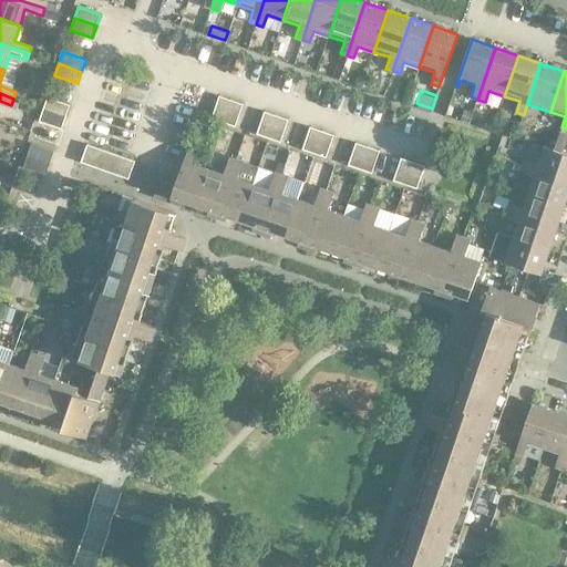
[(212,119),(223,122),(230,100),(218,95),(212,119)]
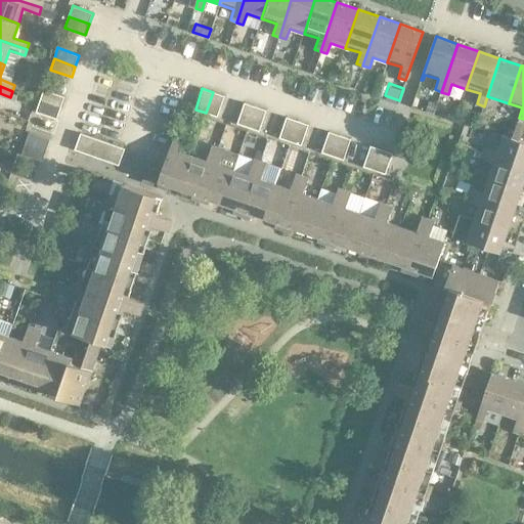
[(64,96),(44,89),(40,100),(60,107),(64,96)]
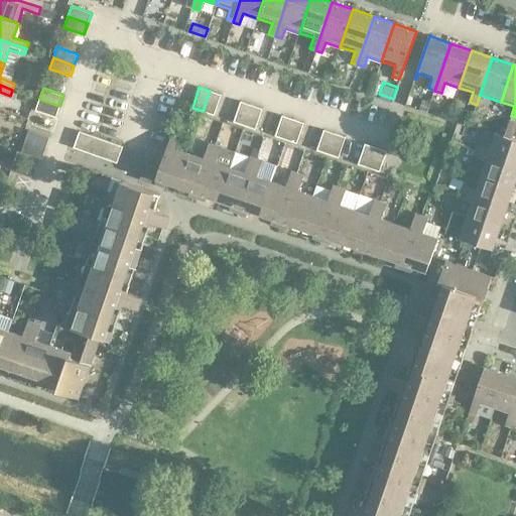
[(221,94),(210,91),(203,111),(214,115),(221,94)]
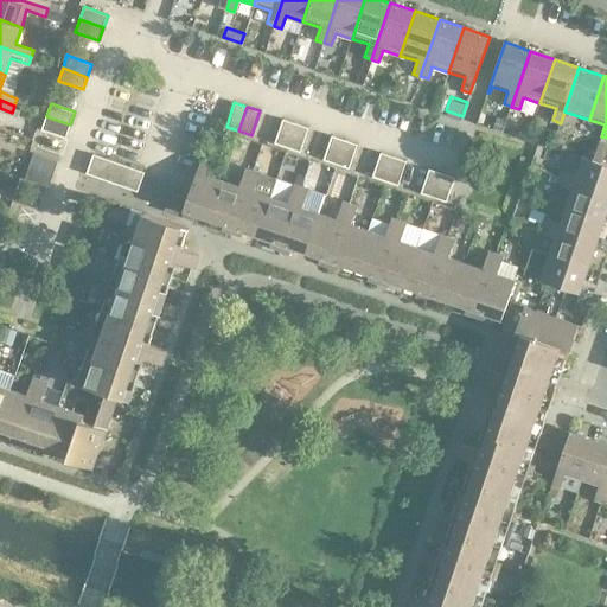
[(70,125),(46,116),(42,129),(65,138),(70,125)]
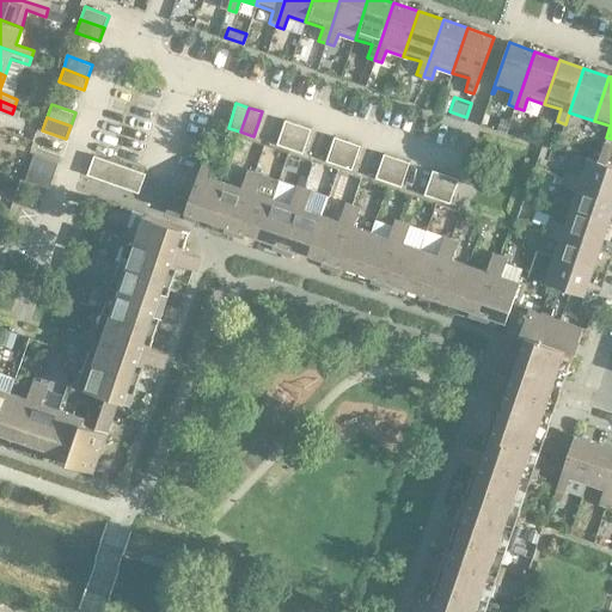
[(276,144),(291,148),(298,124),(285,120),(276,144)]
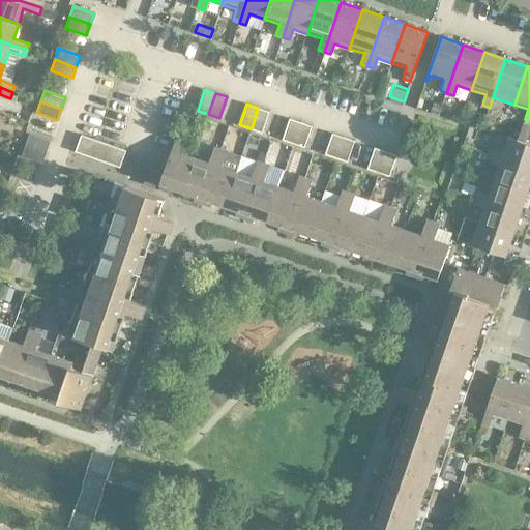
[(269,111),(258,108),(252,128),(263,133),(269,111)]
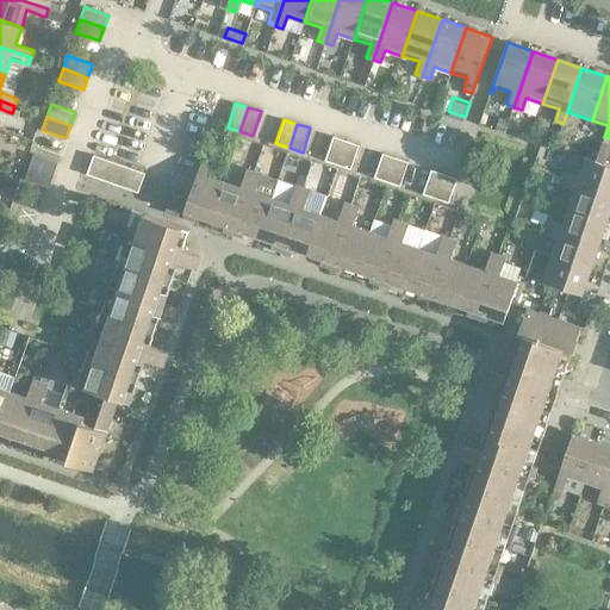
[(325,160),(338,165),(346,141),(332,136),(325,160)]
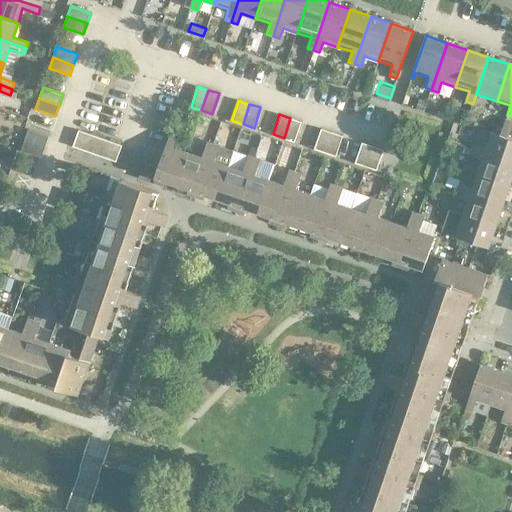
[(301,122),(290,118),(284,138),(295,142),(301,122)]
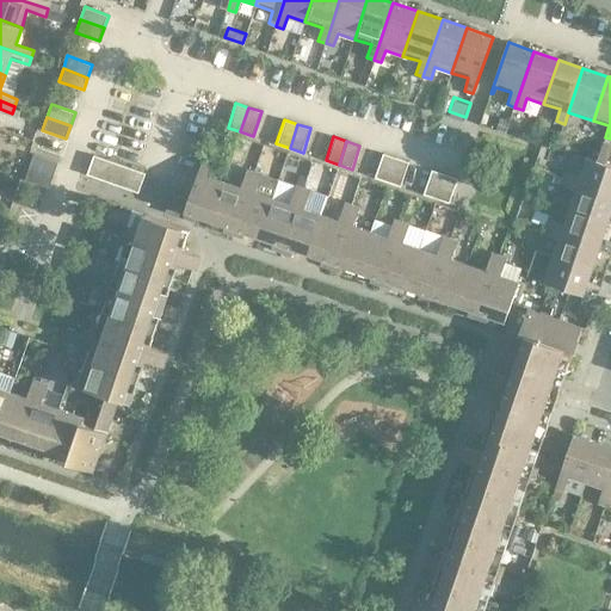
[(610,144),(603,142),(597,161),(605,164),(610,147),(610,144)]
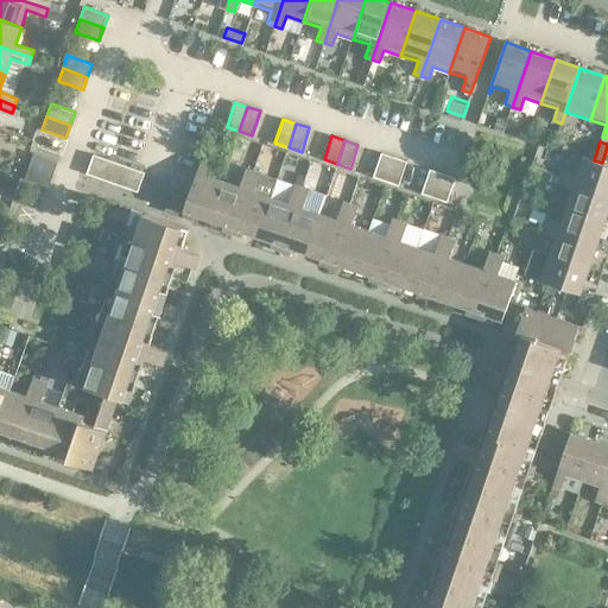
[(57,162),(35,152),(30,165),(54,175),(57,162)]
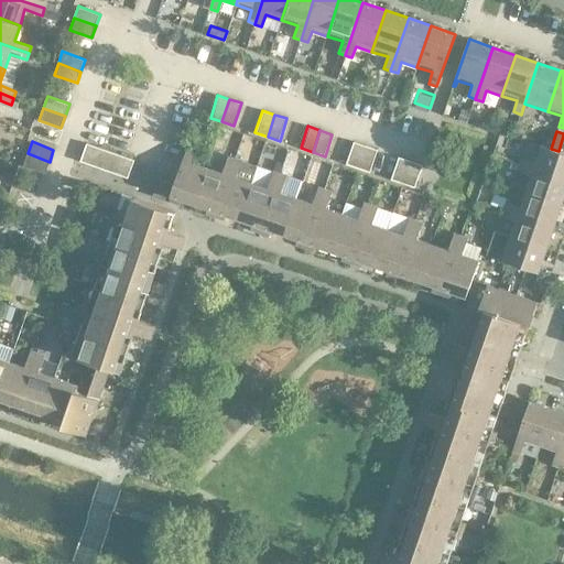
[(346,164),(358,169),(366,145),(354,141),(346,164)]
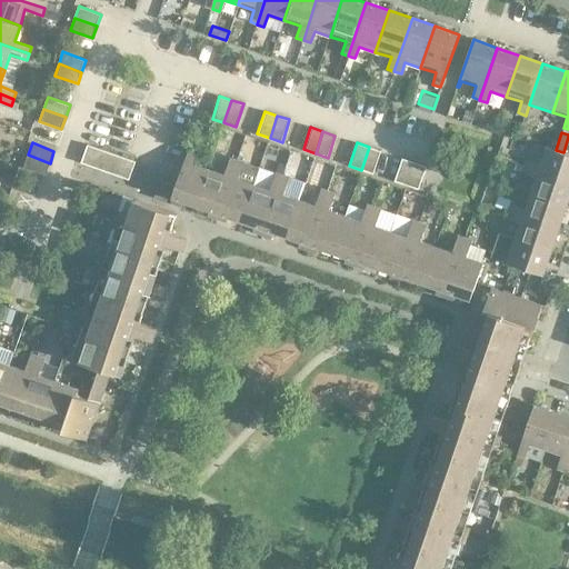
[(199,147),(190,143),(178,179),(170,203),(181,207),(183,200),(197,205),(208,169),(192,163),(199,147)]
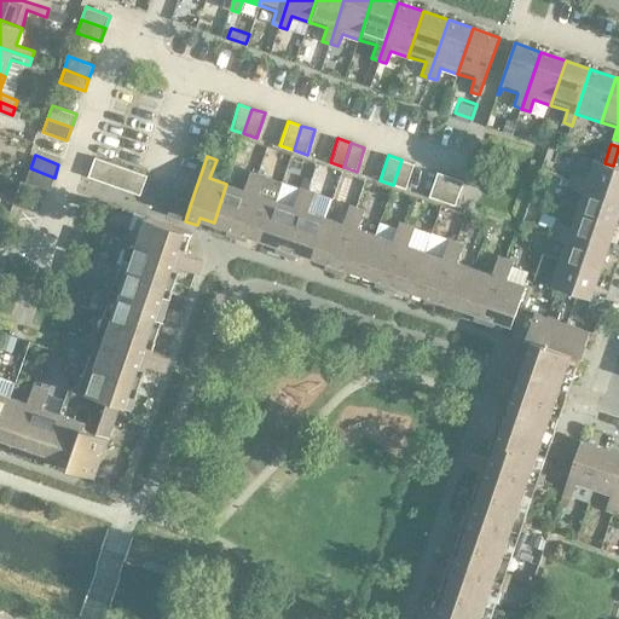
[(94,157),(88,177),(140,195),(146,175),(94,157)]
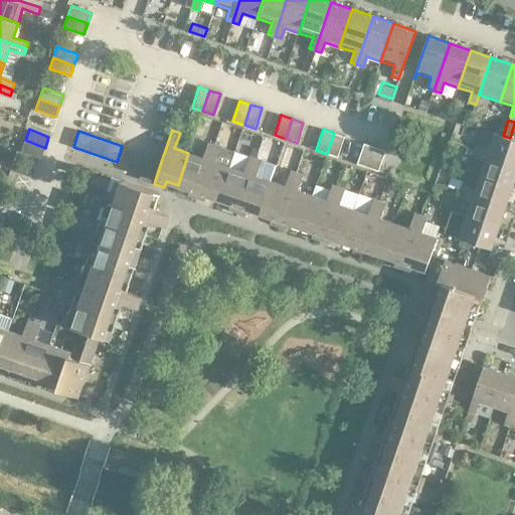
[(345,137),(334,133),(327,154),(338,157),(345,137)]
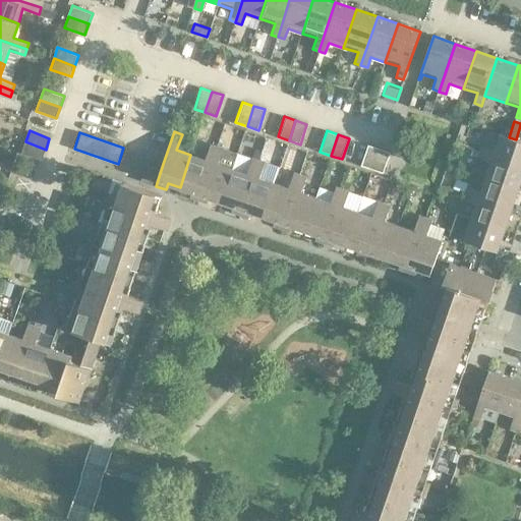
[(481,145),(479,152),(520,165),(520,140),(516,139),(509,137),(501,134),(496,150),(481,145)]
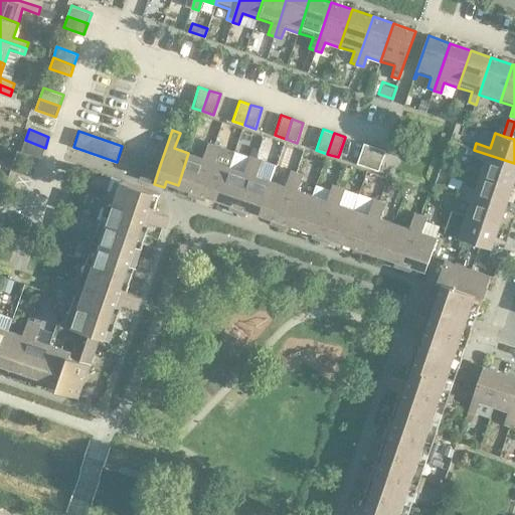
[(45,148),(25,140),(21,152),(41,158),(45,148)]
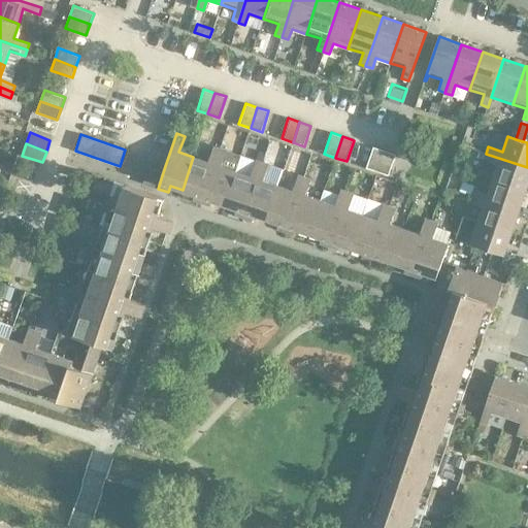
[(283,143),(279,153),(288,156),(291,146),(283,143)]
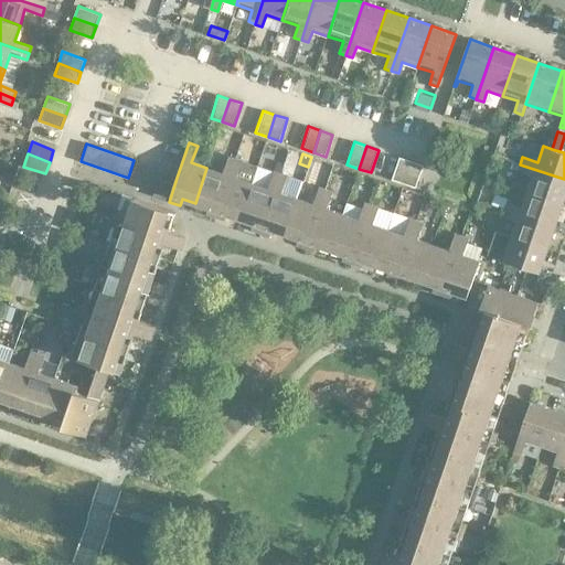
[(223,173),(206,168),(195,203),(209,209),(206,214),(215,217),(235,159),(228,157),(223,173)]
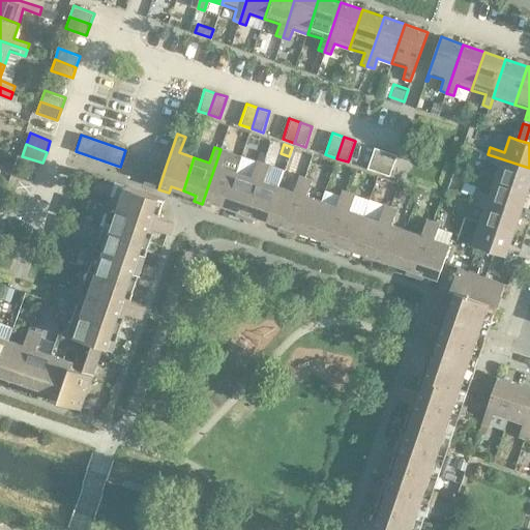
[(367,169),(379,172),(385,151),(375,147),(367,169)]
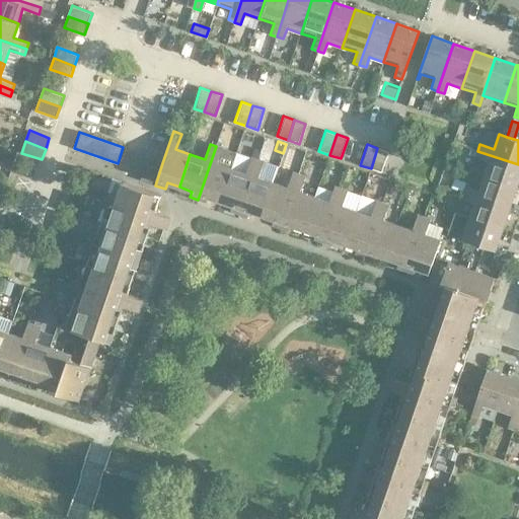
[(237,153),(216,146),(198,200),(207,203),(209,197),(220,201),(231,168),(237,153)]
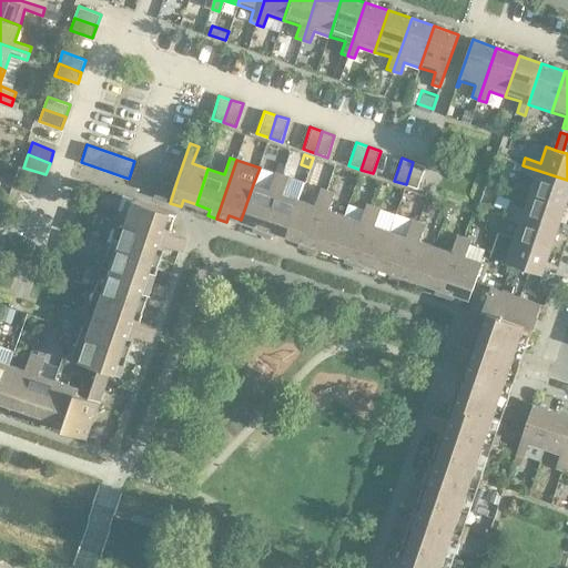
[(425,166),(413,162),(406,184),(417,189),(425,166)]
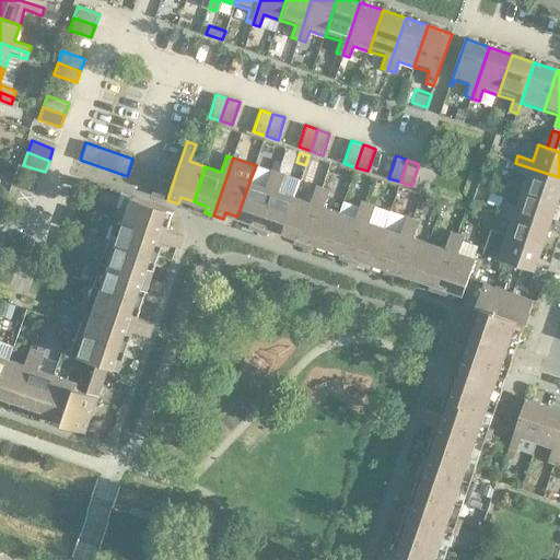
[(559,194),(559,177),(515,163),(508,185),(523,190),(558,202),(559,194)]
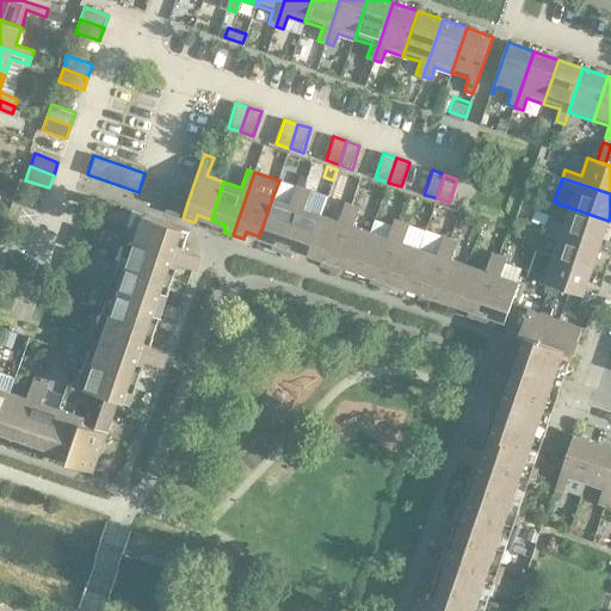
[(289,204),(272,198),(259,236),(273,242),(271,248),(282,252),(303,189),(296,186),(289,204)]
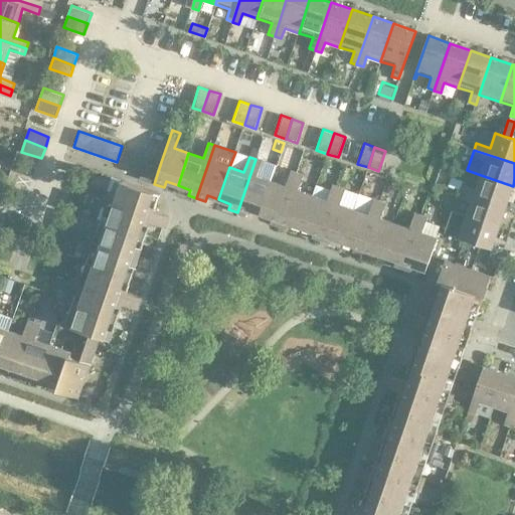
[(262,161),(255,159),(237,212),(246,215),(248,209),(260,214),(271,181),(256,176),(262,161)]
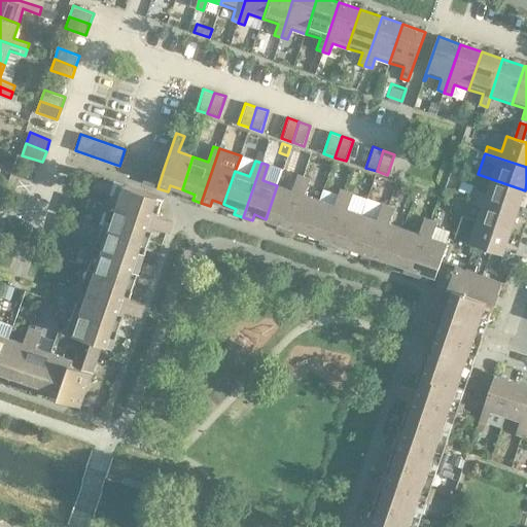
[(153,186),(159,171),(148,167),(142,183),(153,186)]
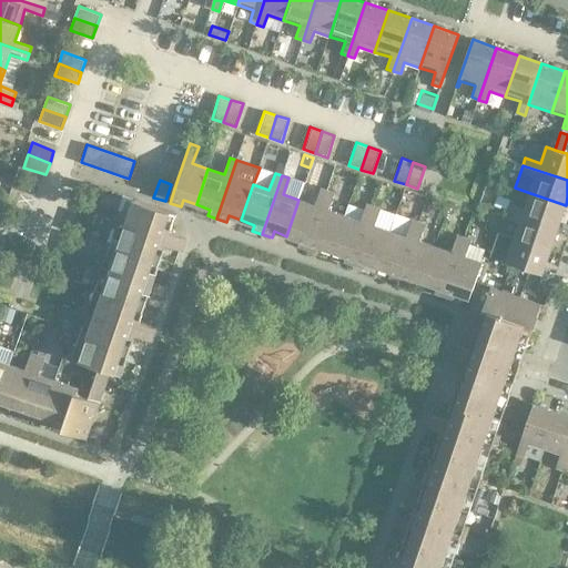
[(314,205),(298,200),(286,236),(300,241),(298,246),(307,250),(327,191),(321,189),(314,205)]
